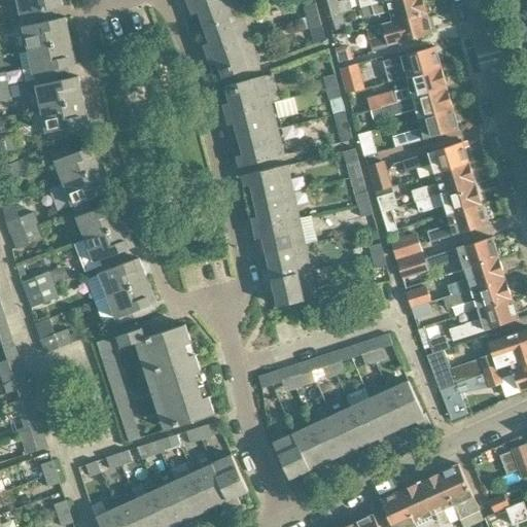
[(62,0),(18,0),(23,20),(49,13),(48,8),(63,5),(62,0)]
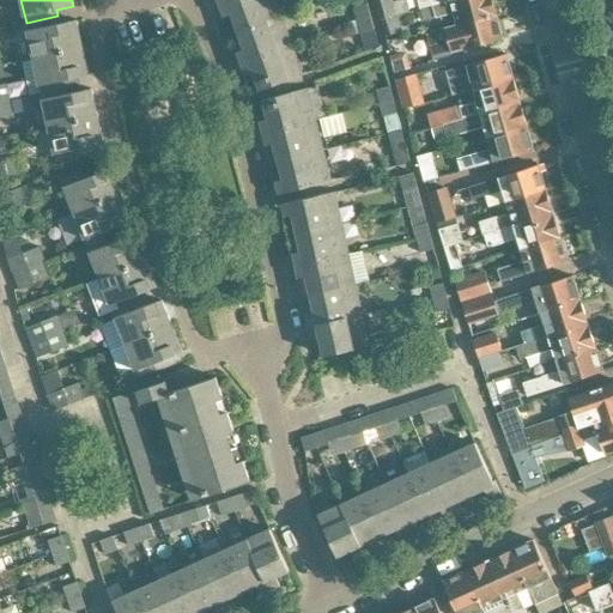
[(273,0),(232,0),(220,5),(224,17),(231,14),(238,31),(280,16),(273,0)]
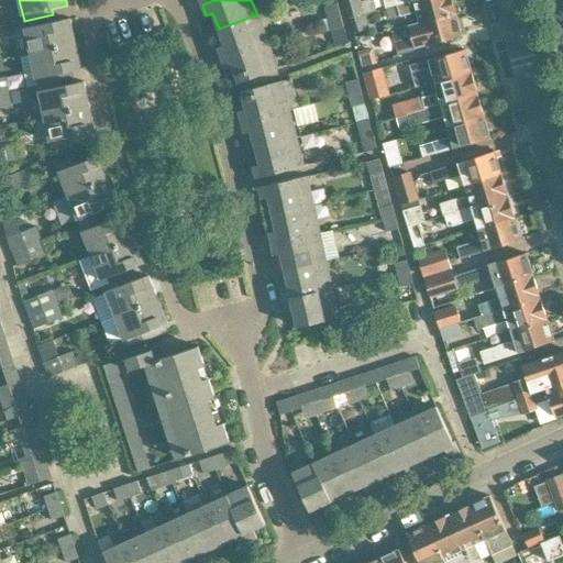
[(361,0),(344,0),(350,17),(365,13),(361,0)]
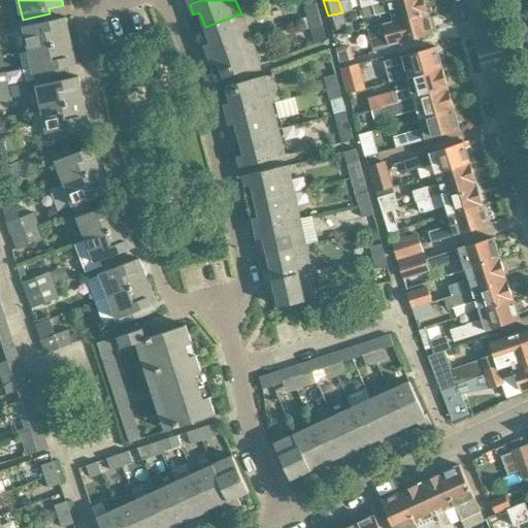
[(424,0),(388,0),(362,7),(364,18),(391,11),(393,21),(427,12),(424,0)]
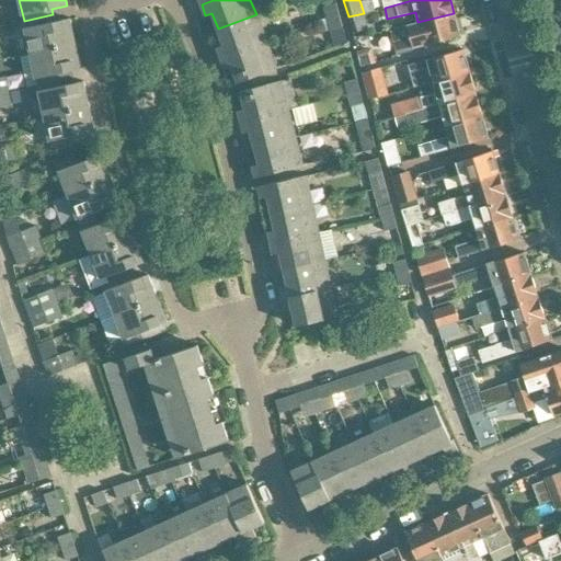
[(323,6),(327,20),(340,15),(336,2),(323,6)]
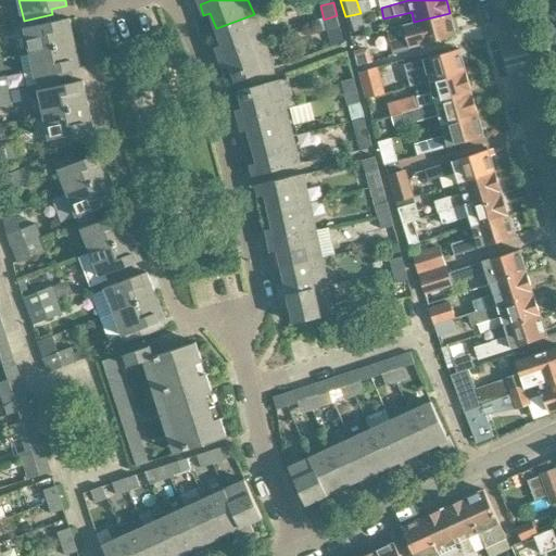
[(361,13),(345,16),(350,33),(365,27),(361,13)]
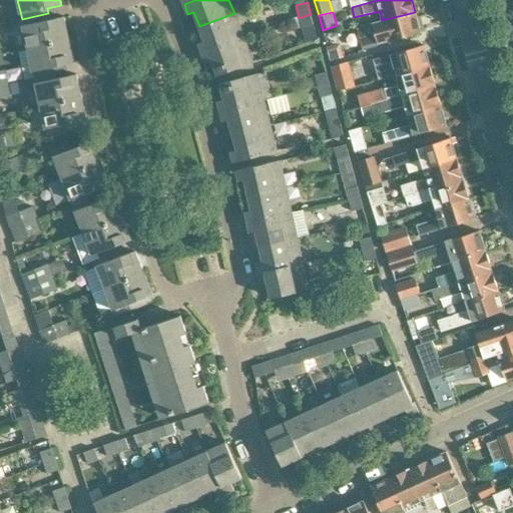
[(382,20),(358,26),(364,49),(378,46),(378,44),(401,38),(421,33),(415,12),(382,20)]
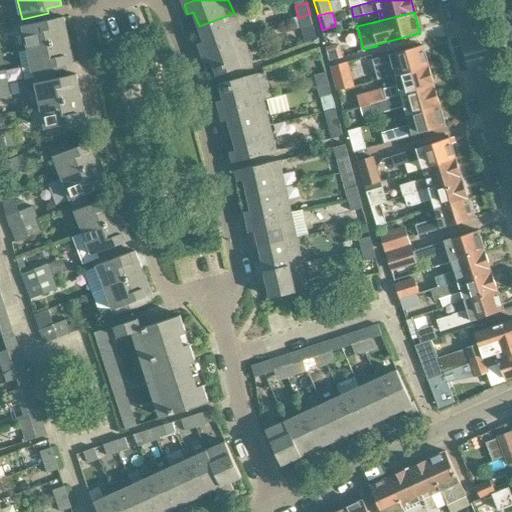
[(48,13),(22,19),(28,48),(69,40),(64,17),(50,20),(48,13)]
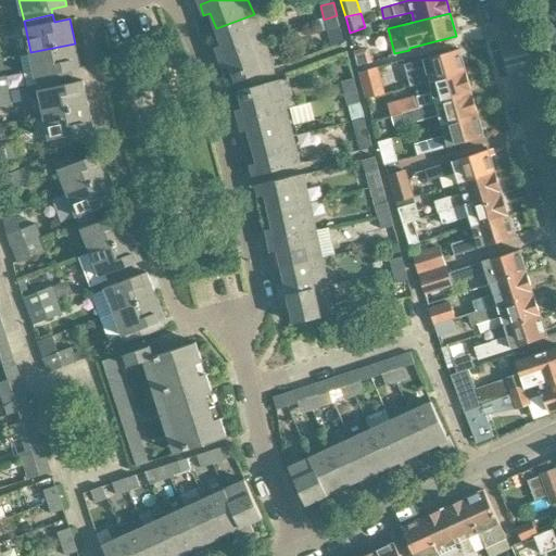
[(254,14),(216,28),(222,45),(215,47),(219,58),(263,41),(254,14)]
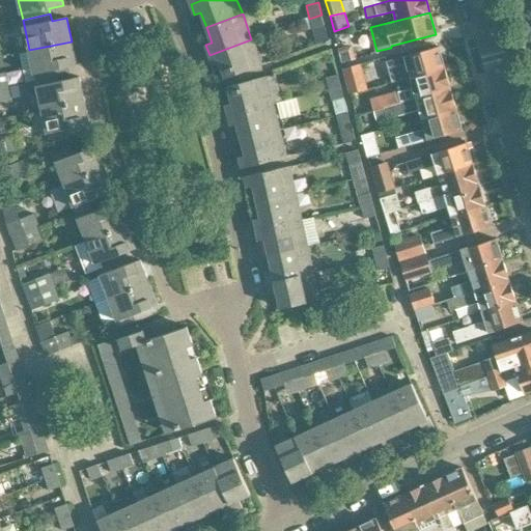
[(322,15),(309,19),(312,29),(325,25),(322,15)]
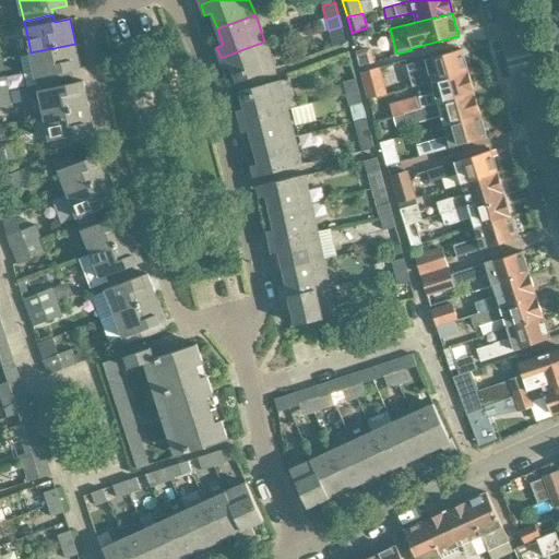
[(264,42),(221,58),(224,69),(230,67),(236,82),(274,69),(264,42)]
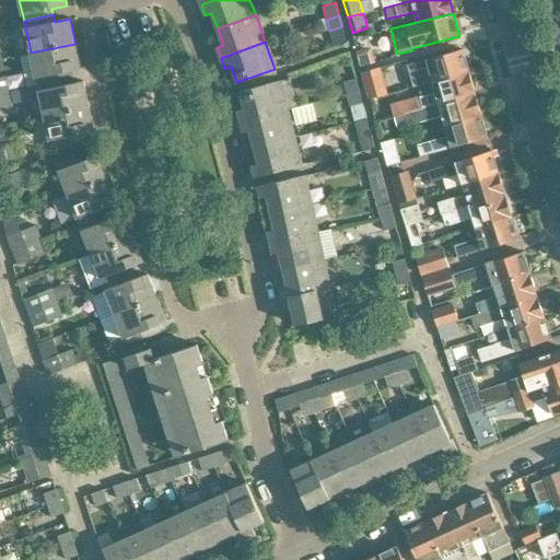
[(26,86),(38,84),(67,78),(66,72),(81,69),(76,44),(31,53),(31,54),(20,56),(25,79),(26,86)]
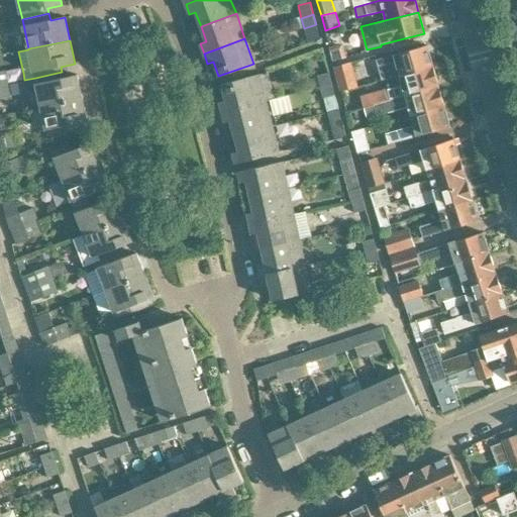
[(343,44),(329,47),(332,61),(346,57),(343,44)]
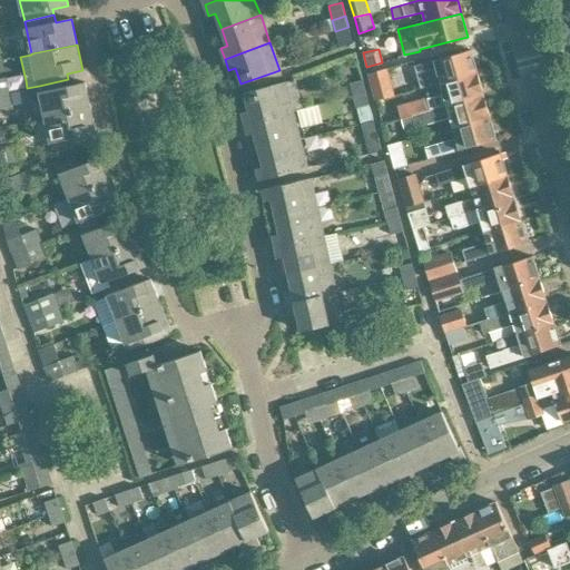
[(471,50),(414,66),(421,88),(441,82),(478,72),(471,50)]
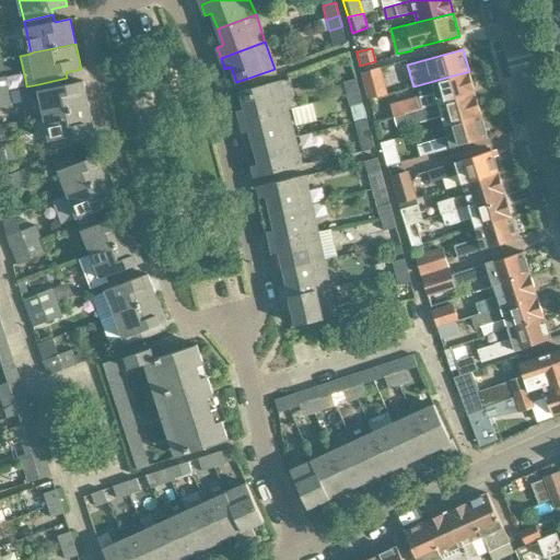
[(381,67),(361,72),(369,98),(387,94),(381,67)]
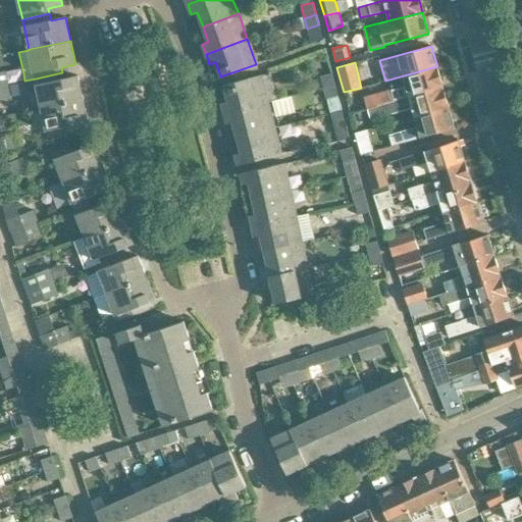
[(364,97),(367,108),(442,87),(437,66),(404,75),(407,85),(364,97)]
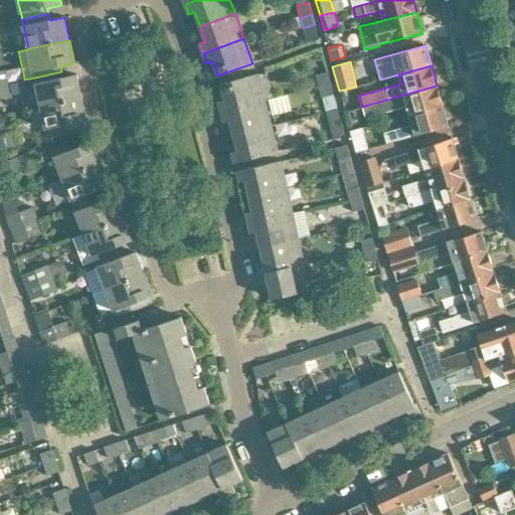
[(61,71),(35,77),(41,106),(81,98),(76,74),(62,77),(61,71)]
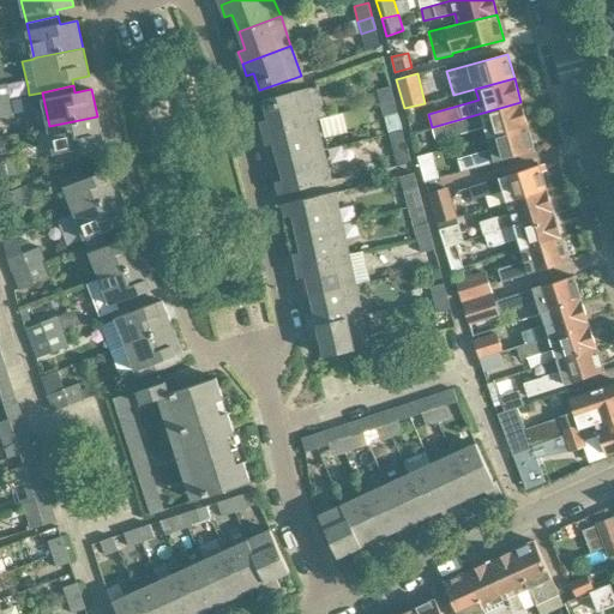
[(377,89),(380,103),(395,100),(391,85),(377,89)]
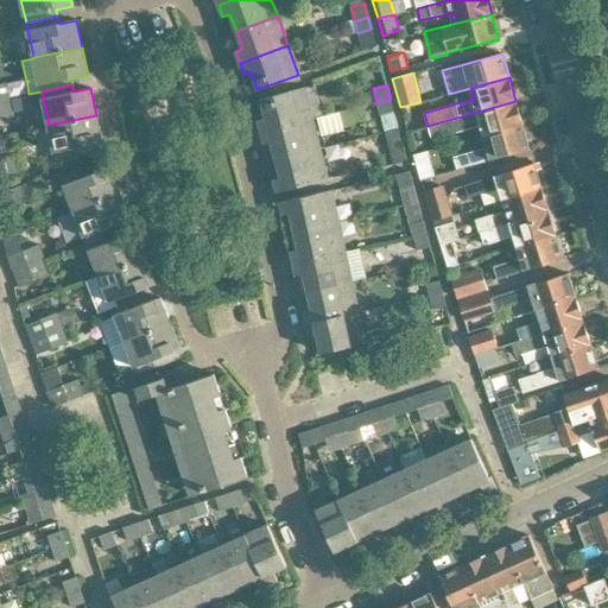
[(305,88),(261,100),(266,119),(258,120),(261,132),(312,119),(305,88)]
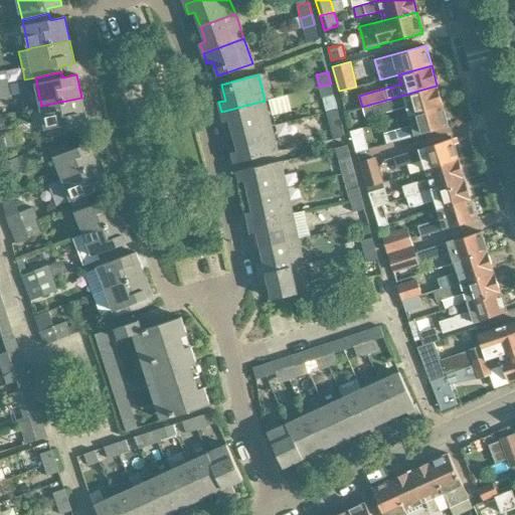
[(8,83),(0,84),(0,99),(11,97),(8,83)]
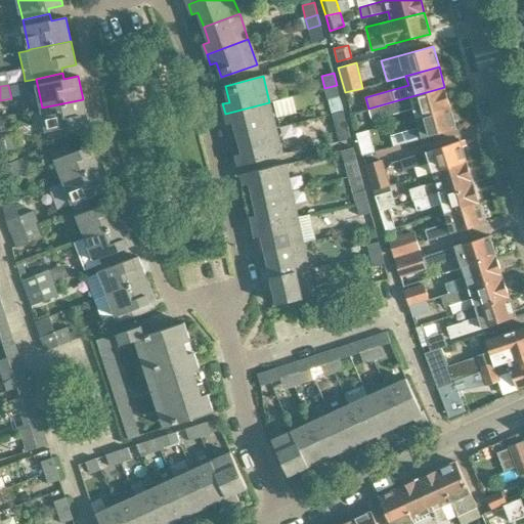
[(337,85),(324,88),(328,99),(329,99),(340,96),(337,85)]
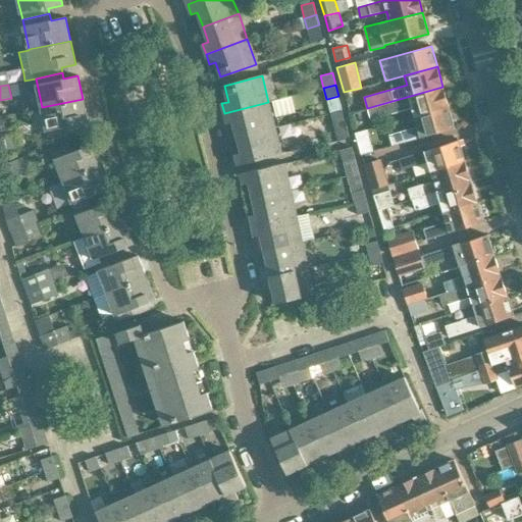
[(442,87),(367,108),(370,118),(413,107),(415,116),(449,106),(442,87)]
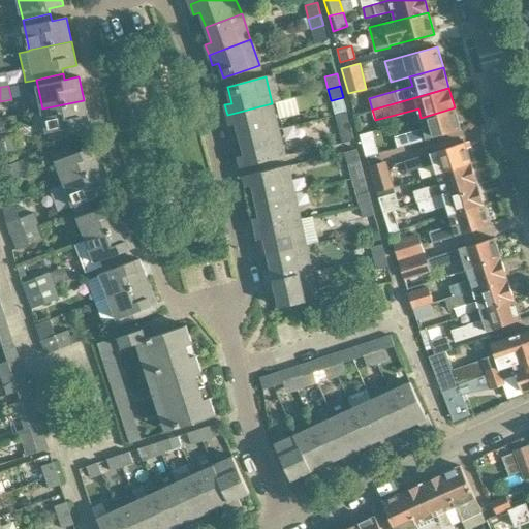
[(84,100),(42,109),(50,139),(78,134),(75,127),(89,124),(84,100)]
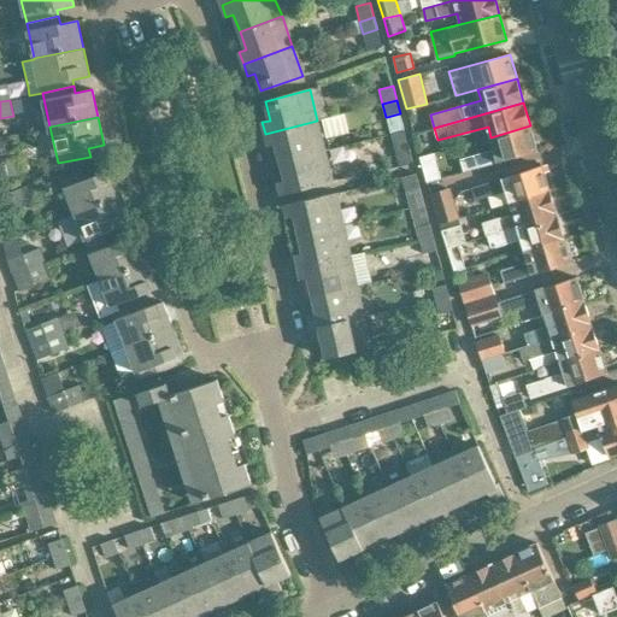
[(317,121),(265,134),(269,146),(276,145),(281,163),(325,151),(317,121)]
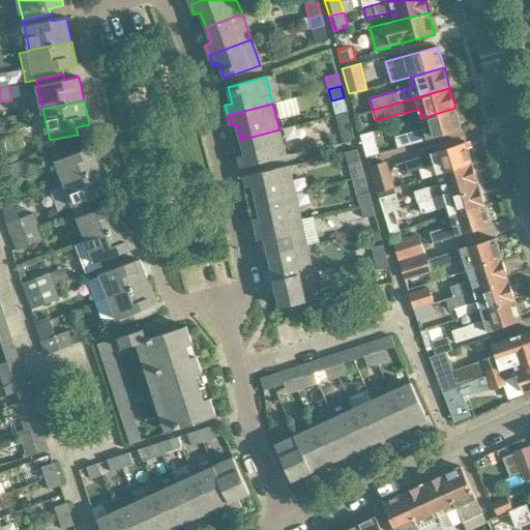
[(455,108),(421,118),(424,128),(410,133),(395,137),(399,148),(413,144),(442,136),(462,130),(455,108)]
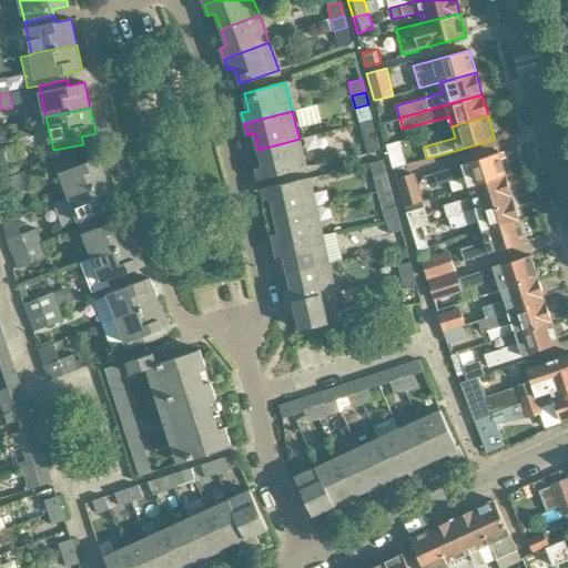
[(372,120),(359,123),(365,141),(364,142),(367,153),(381,149),(377,138),(372,120)]
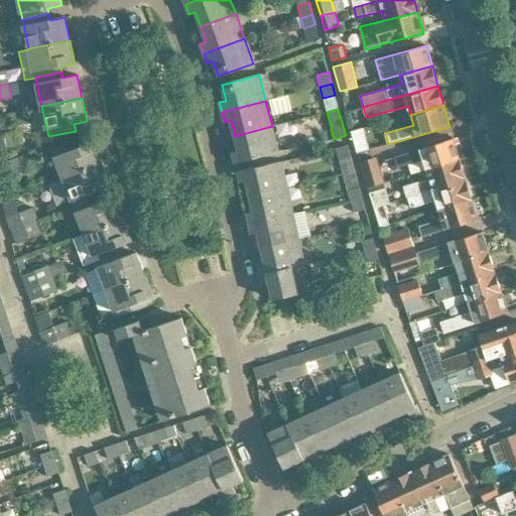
[(287,122),(276,125),(279,136),(290,133),(287,122)]
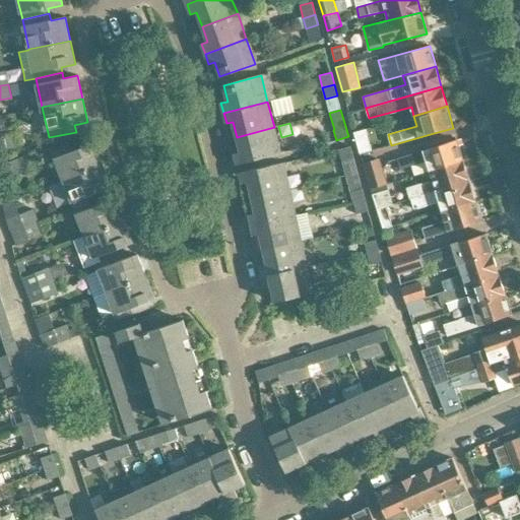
[(274,127),(237,137),(241,152),(234,153),(237,165),(280,153),(274,127)]
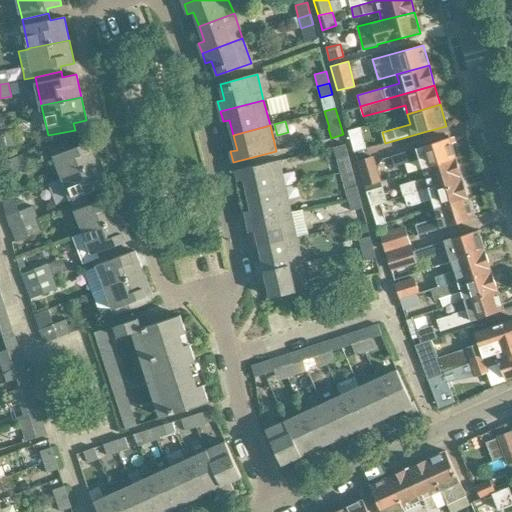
[(360,127),(348,130),(354,152),(366,148),(360,127)]
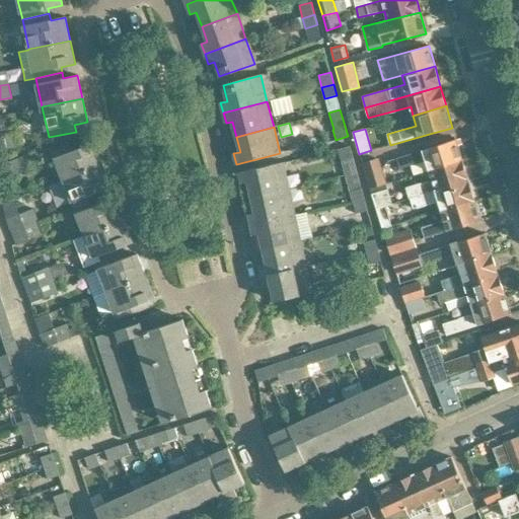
[(18,135),(0,138),(0,150),(21,146),(18,135)]
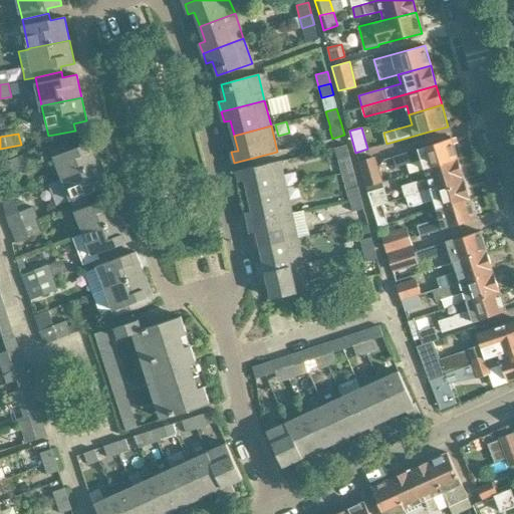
[(452,139),(392,157),(395,168),(421,159),(424,169),(458,158),(452,139)]
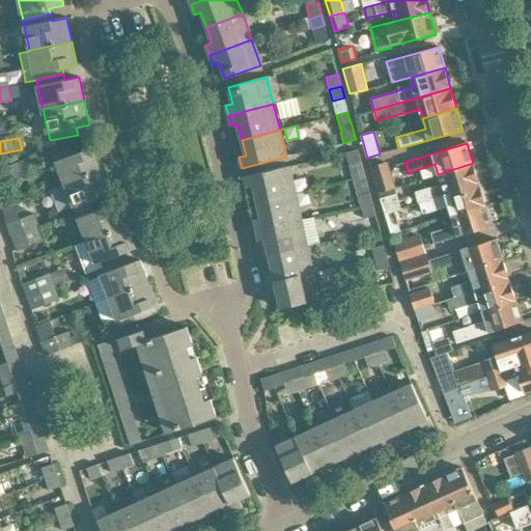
[(80,144),(61,151),(51,156),(63,185),(105,168),(96,146),(83,151),(80,144)]
